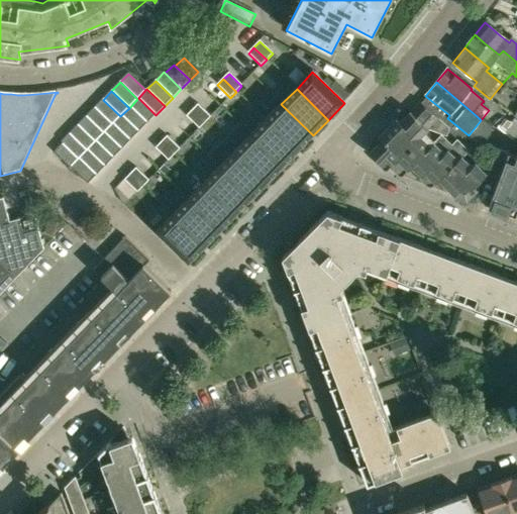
[(137,99),(130,107),(147,123),(156,115),(138,98),(137,99)]
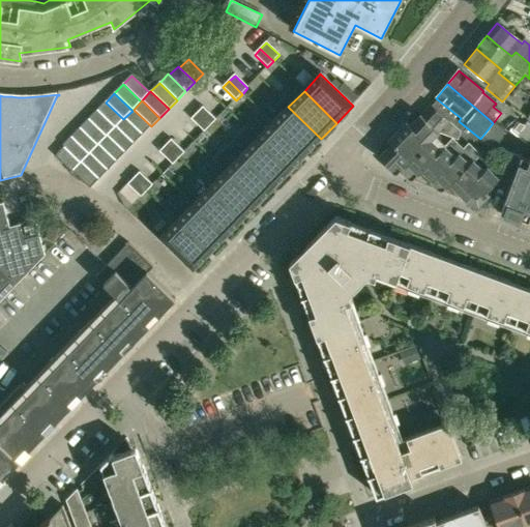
[(106,103),(96,111),(115,128),(116,127),(123,119),(106,103)]
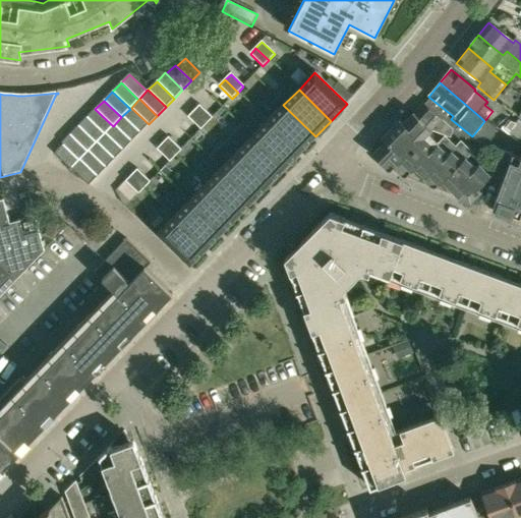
[(453,132),(438,118),(422,104),(403,125),(399,121),(381,140),(381,141),(380,144),(381,145),(381,146),(381,147),(371,156),(382,165),(388,159),(397,167),(401,164),(424,140),(431,132),(450,138),(453,132)]
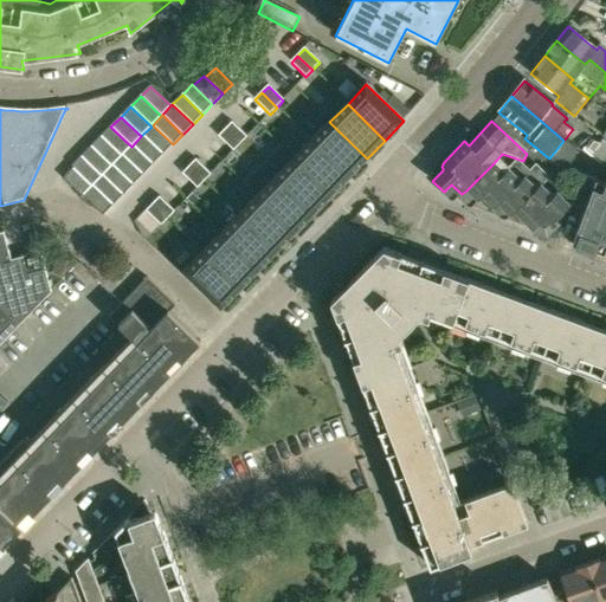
[(366,160),(367,159),(329,122),(311,141),(349,177),(366,160)]
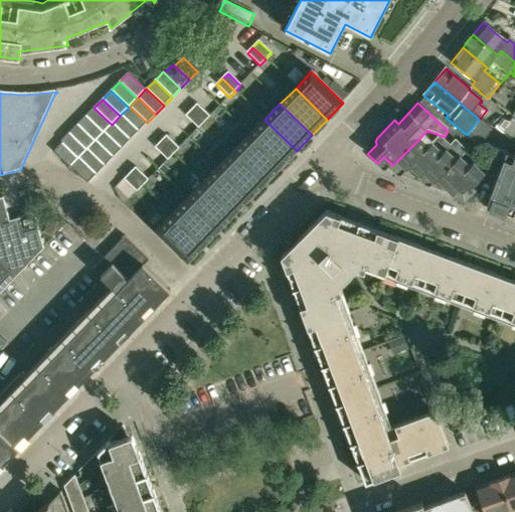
[(197,105),(191,111),(204,123),(210,117),(197,105)]
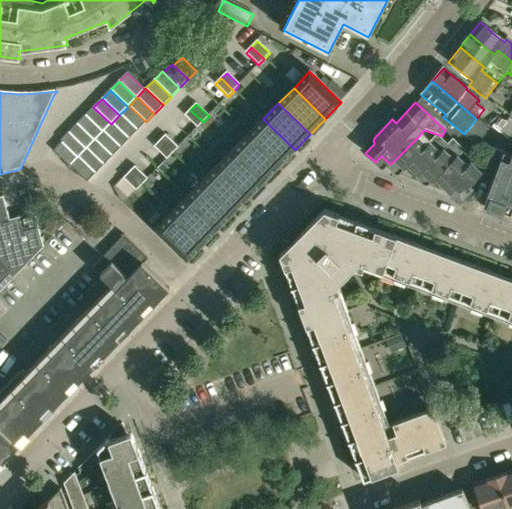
[(128,107),(120,114),(137,131),(146,122),(129,106),(128,107)]
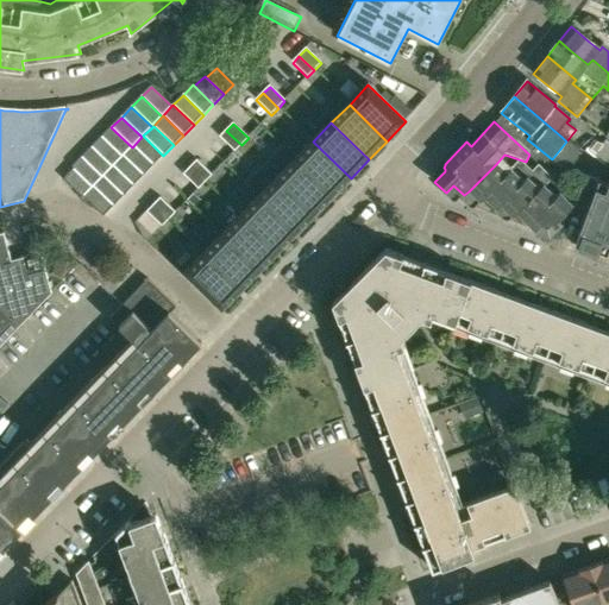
[(111,127),(101,138),(121,157),(123,157),(132,147),(111,127)]
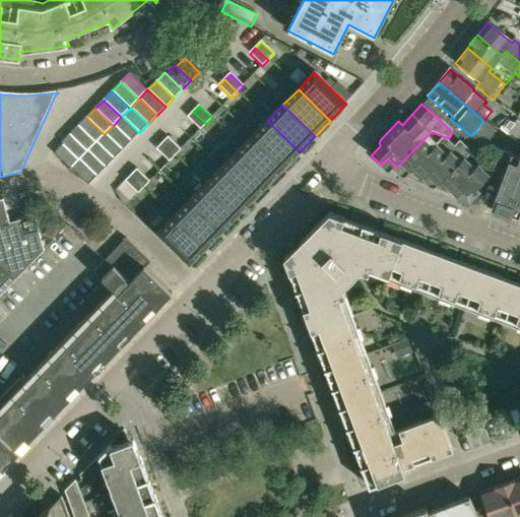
[(200,130),(206,124),(193,112),(187,118),(200,130)]
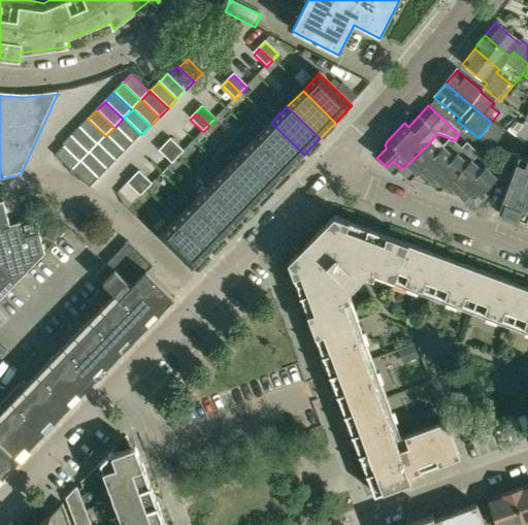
[(123,119),(116,127),(133,144),(141,135),(124,118),(123,119)]
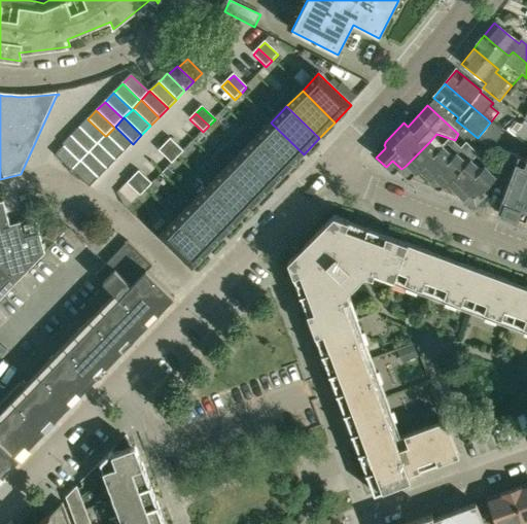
[(88,119),(79,129),(97,145),(98,144),(105,136),(88,119)]
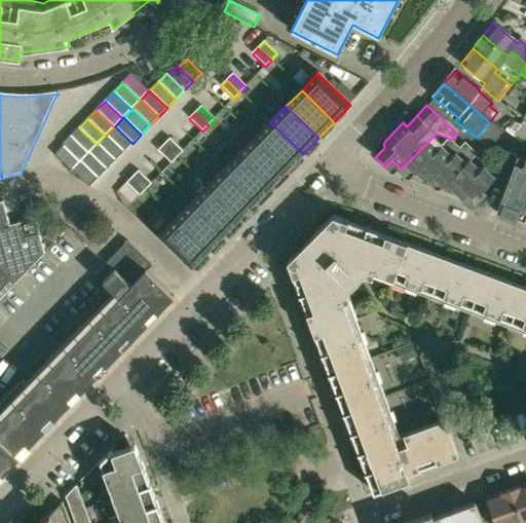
[(255,139),(287,171),(303,154),(270,122),(255,139)]
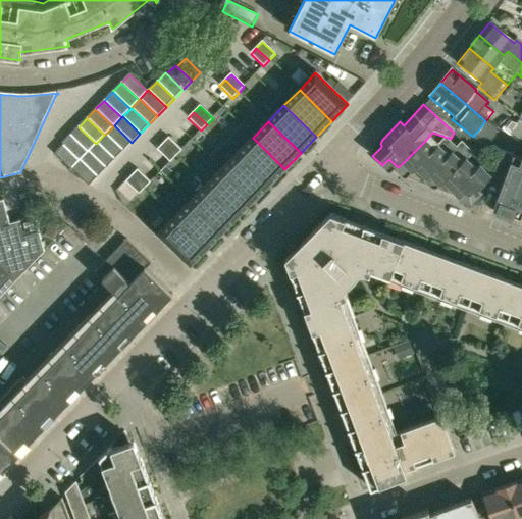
[(521,141),(521,123),(520,122),(508,138),(520,146),(521,141)]
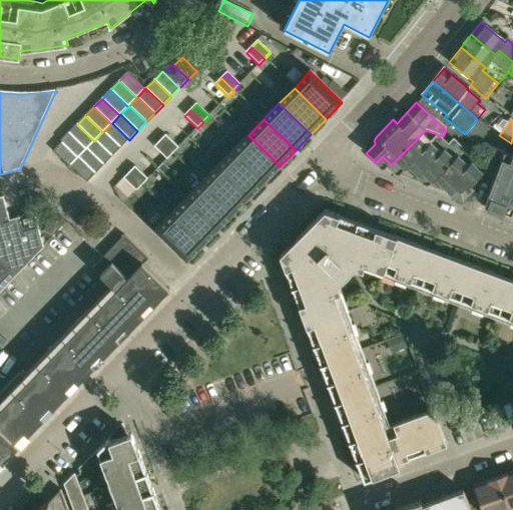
[(111,124),(103,132),(121,148),(129,140),(112,123),(111,124)]
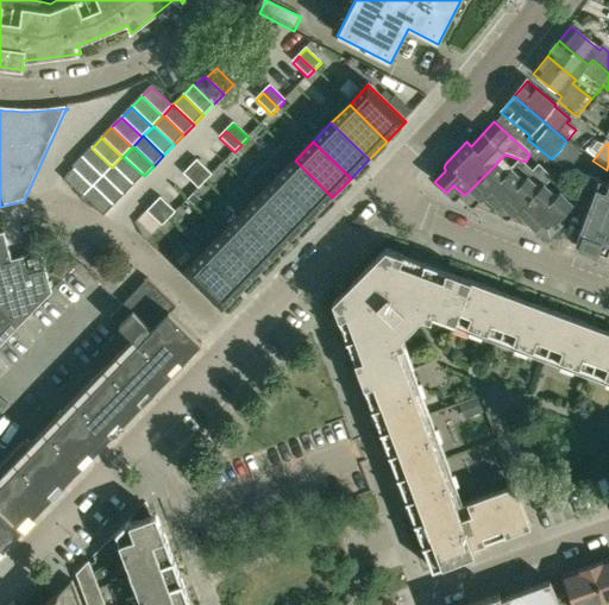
[(92,149),(81,158),(102,178),(104,177),(112,168),(92,149)]
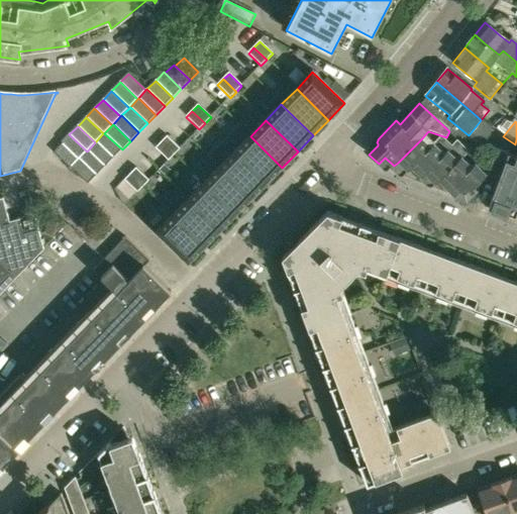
[(103,133),(96,141),(113,159),(122,149),(104,133),(103,133)]
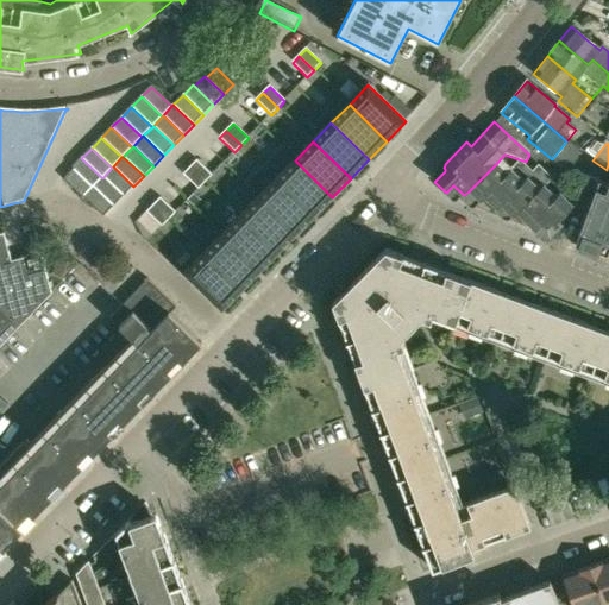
[(81,158),(71,169),(73,170),(92,188),(93,187),(102,178),(81,158)]
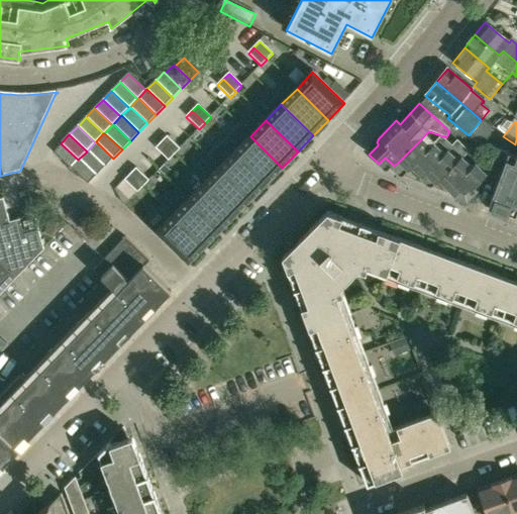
[(282,169),(282,168),(250,136),(234,152),(267,184),(282,169)]
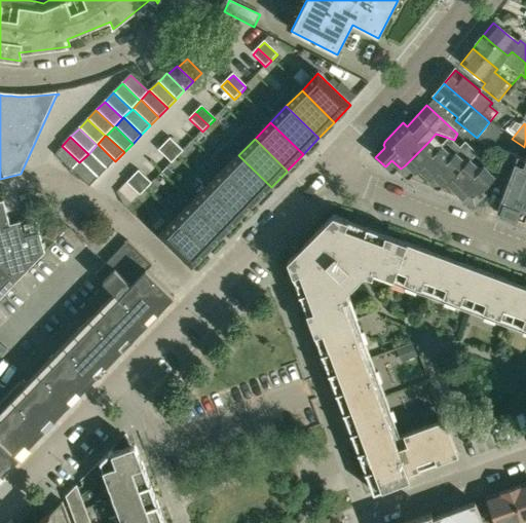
[(164,146),(177,158),(183,152),(170,140),(164,146)]
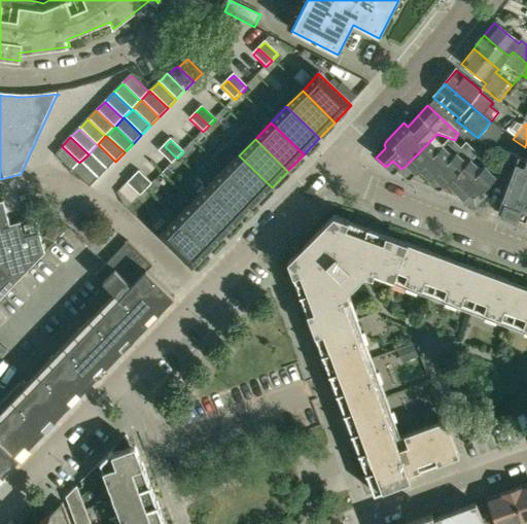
[(433,179),(460,150),(450,140),(438,151),(429,142),(406,166),(416,176),(419,172),(430,183),(433,179)]
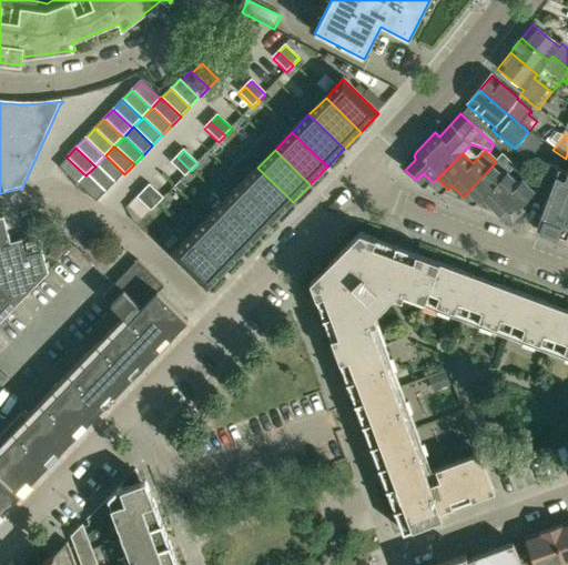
[(104,157),(97,165),(115,184),(124,174),(105,155),(104,157)]
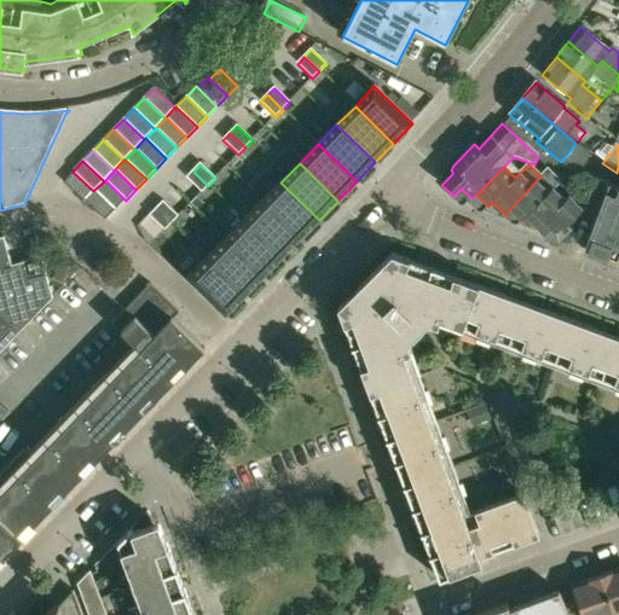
[(566,201),(554,190),(560,183),(547,169),(541,177),(509,210),(521,222),(525,219),(538,231),(539,230),(547,238),(560,243),(572,230),(567,226),(583,209),(570,197),(566,201)]
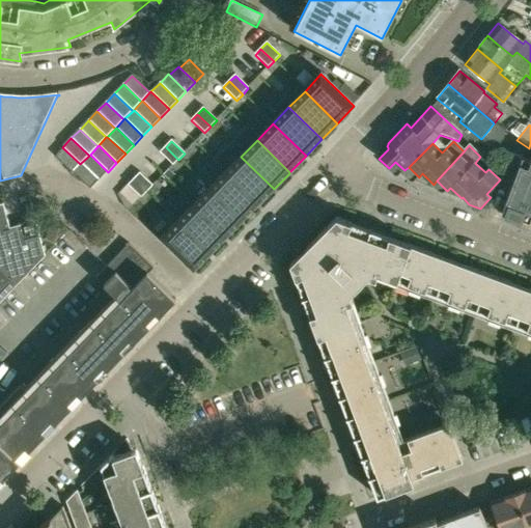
[(173,166),(178,160),(166,147),(160,153),(173,166)]
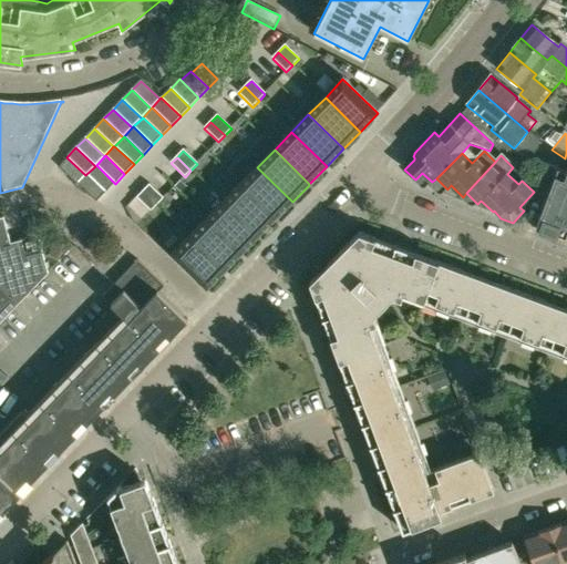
[(68,159),(59,168),(75,184),(74,186),(75,186),(85,175),(68,159)]
